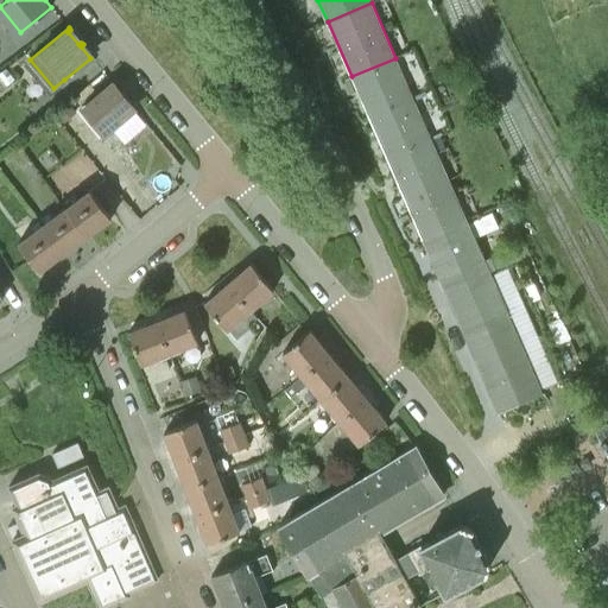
[(396,58),(352,76),(423,240),(467,221),(438,154),(432,140),(396,58)]
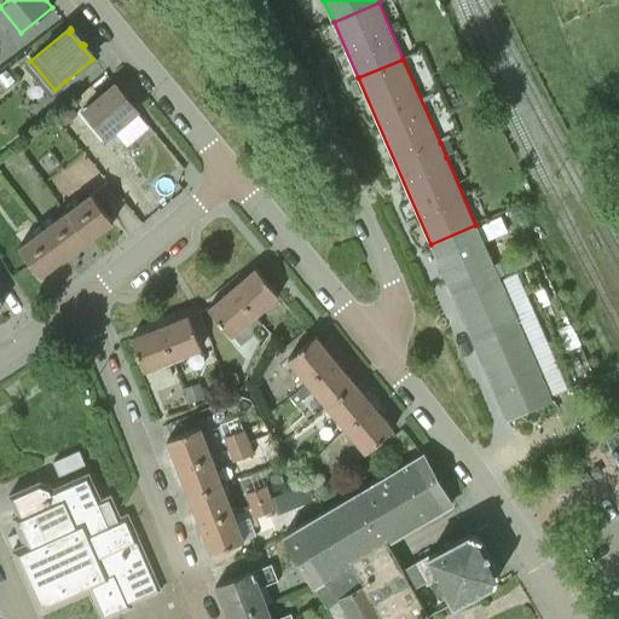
[(106,136),(138,110),(116,85),(85,110),(106,136)]
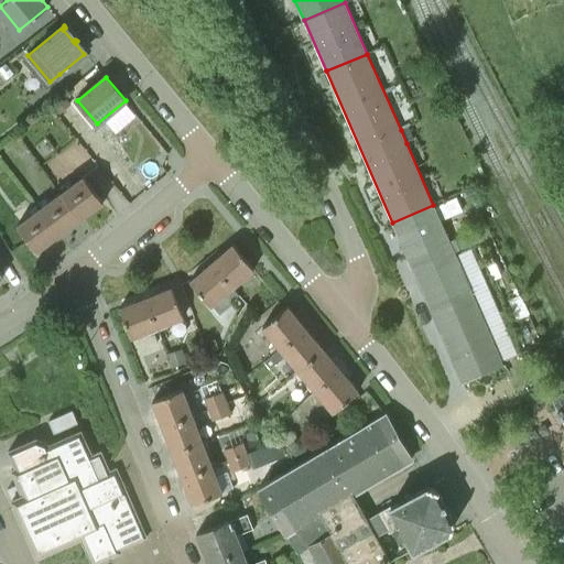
[(66,98),(54,107),(60,114),(72,105),(66,98)]
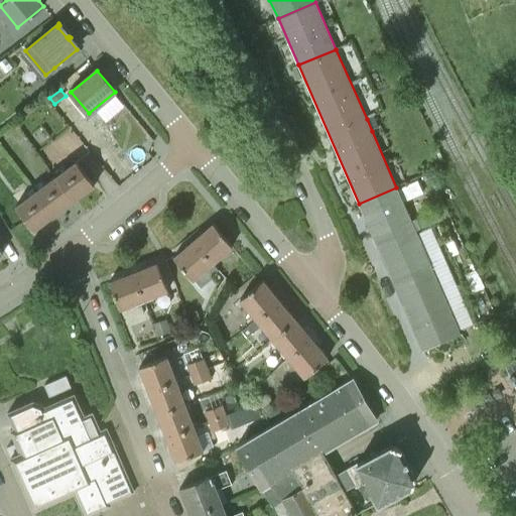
[(367,119),(372,131),(379,128),(374,116),(367,119)]
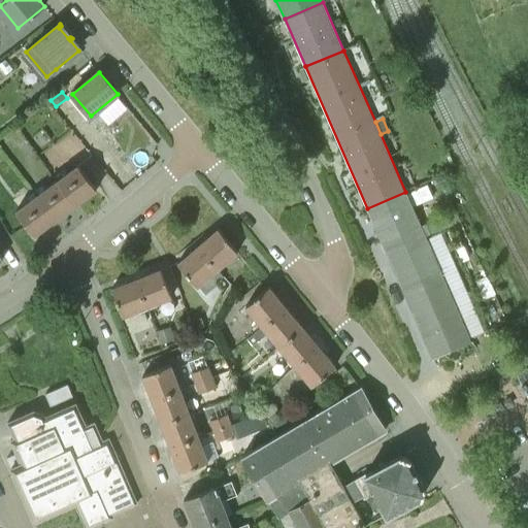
[(58,179),(76,204),(97,190),(78,165),(58,179)]
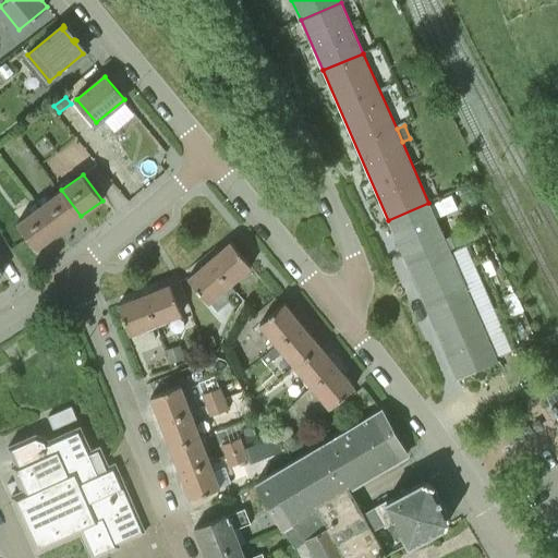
[(59,232),(81,216),(61,190),(39,206),(59,232)]
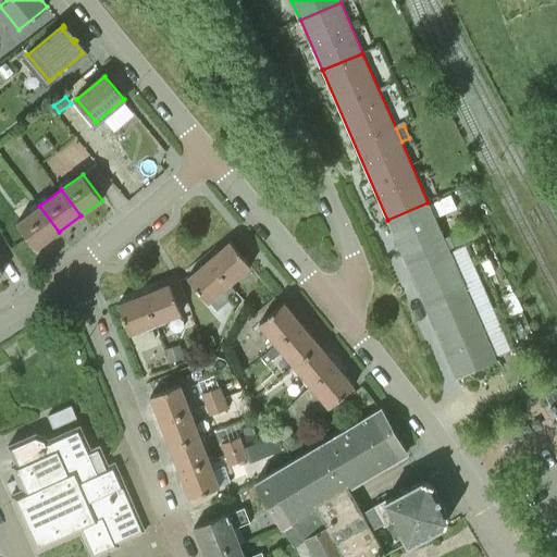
[(458,210),(452,196),(438,202),(445,215),(458,210)]
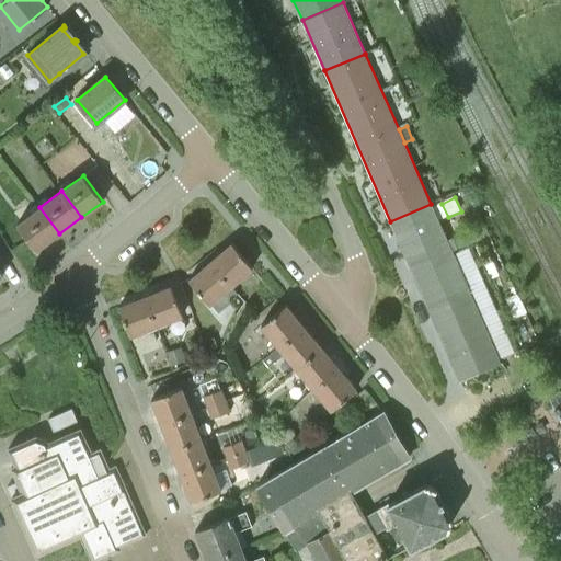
[(460,380),(500,363),(431,204),(390,221),(460,380)]
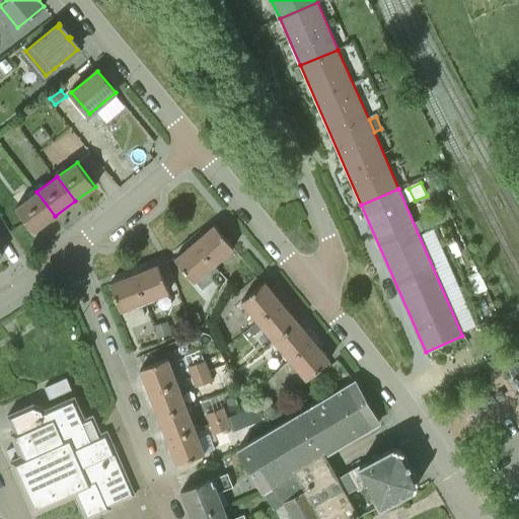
[(34,231),(55,216),(36,192),(16,207),(34,231)]
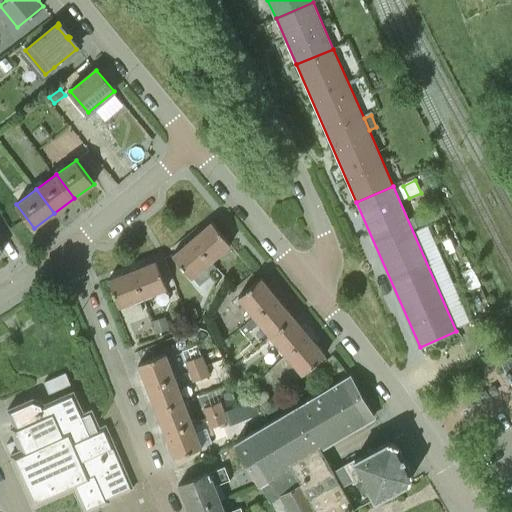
[(192,238),(211,260),(231,244),(212,222),(203,229),(192,238)]
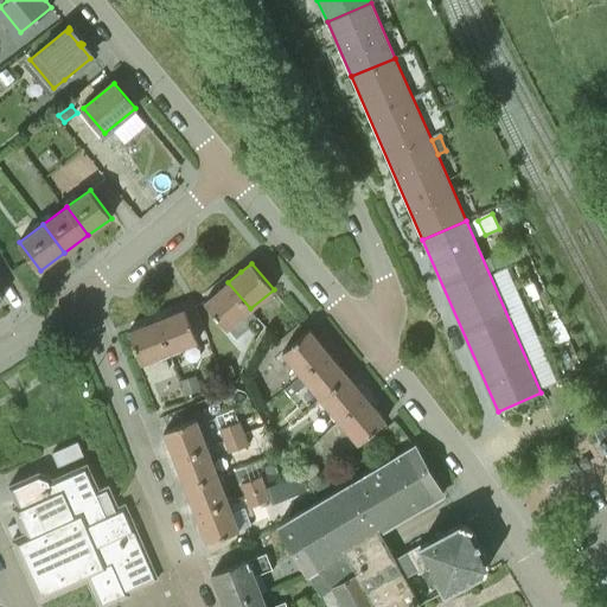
[(227,328),(250,308),(228,282),(205,301),(227,328)]
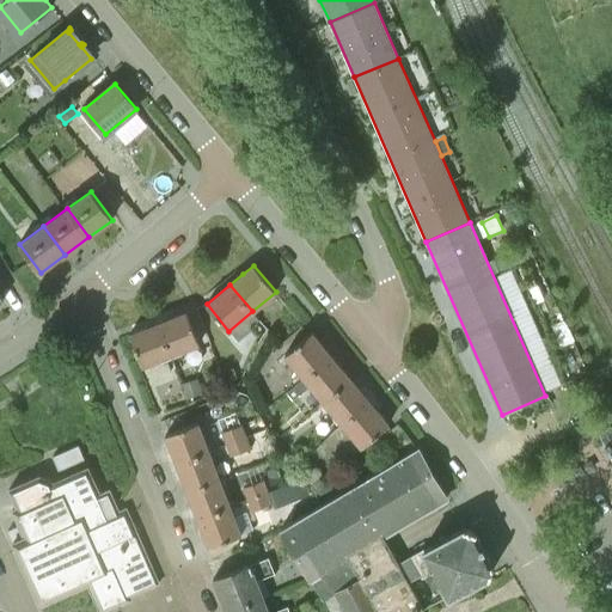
[(187,312),(159,323),(171,355),(199,344),(187,312)]
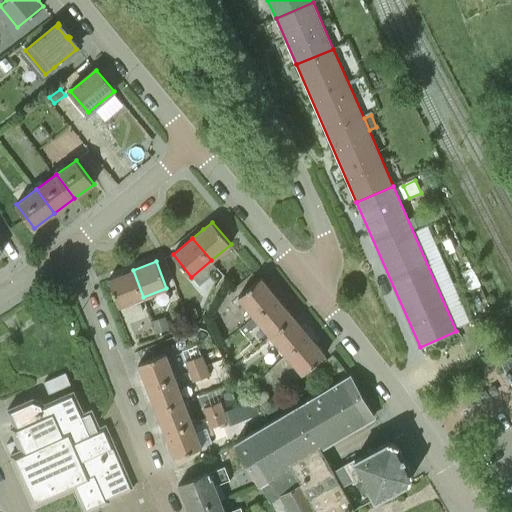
[(109,279),(120,306),(143,297),(133,270),(109,279)]
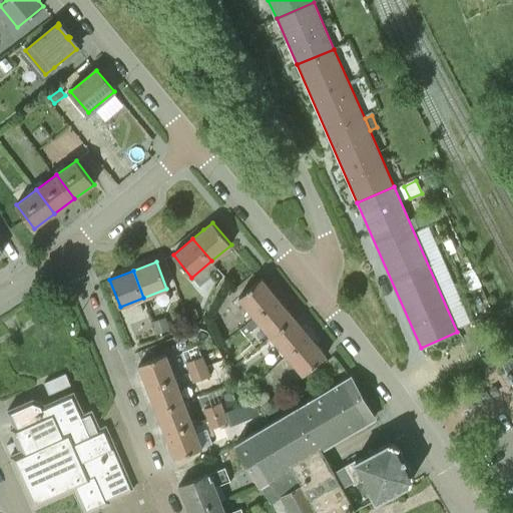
[(254,317),(278,298),(262,278),(239,297),(254,317)]
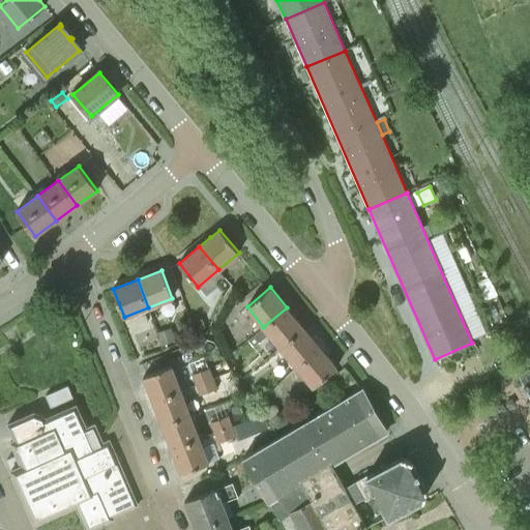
[(280,347),(303,327),(287,307),(263,327),(280,347)]
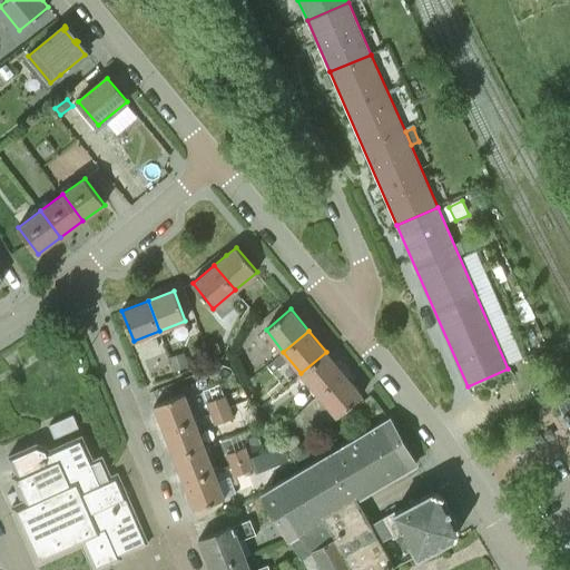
[(207,347),(212,359),(222,354),(217,343),(207,347)]
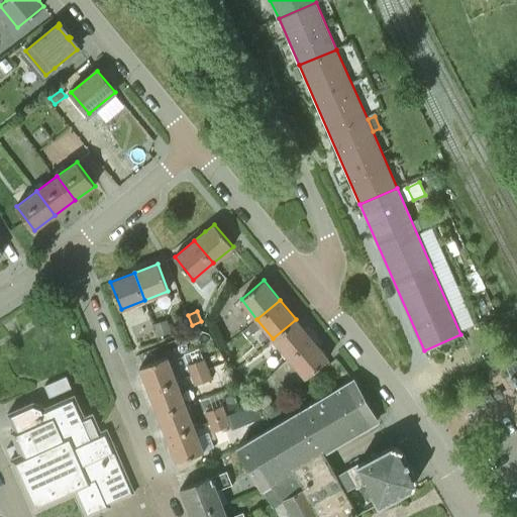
[(167,319),(153,323),(158,336),(172,332),(167,319)]
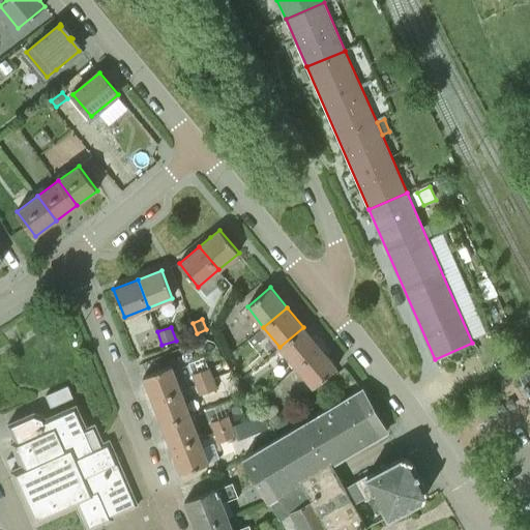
[(297,366),(320,347),(303,327),(280,347),(297,366)]
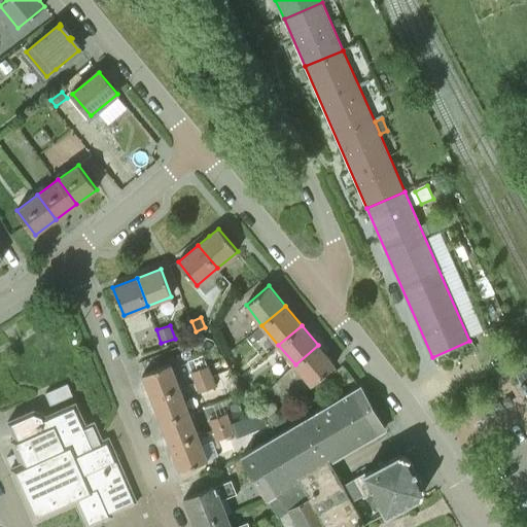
[(295,364),(312,384),(335,365),(318,345),(295,364)]
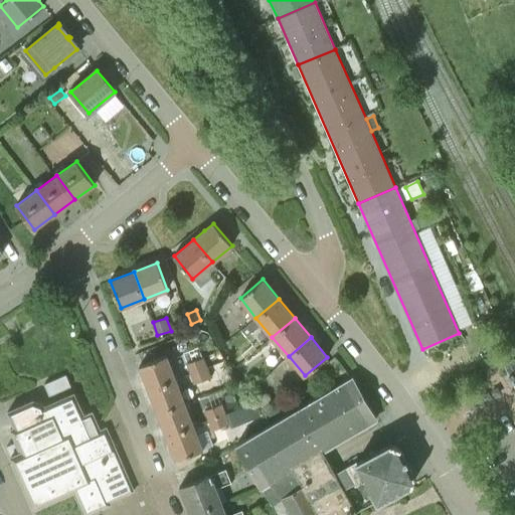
[(148,389),(176,379),(167,355),(139,366),(148,389)]
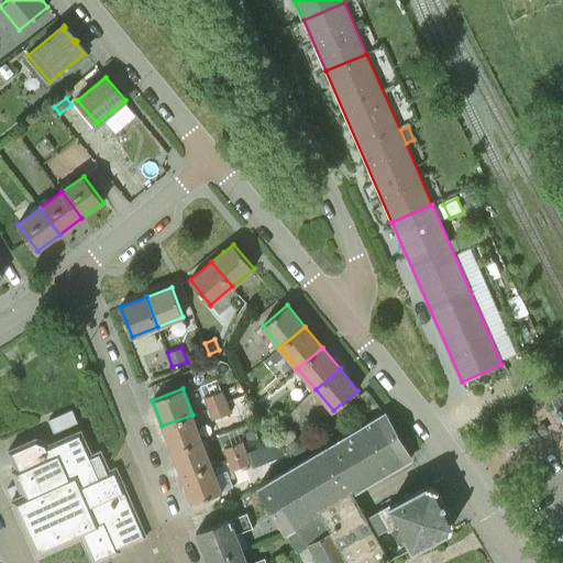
[(208,408),(227,400),(222,390),(203,397),(208,408)]
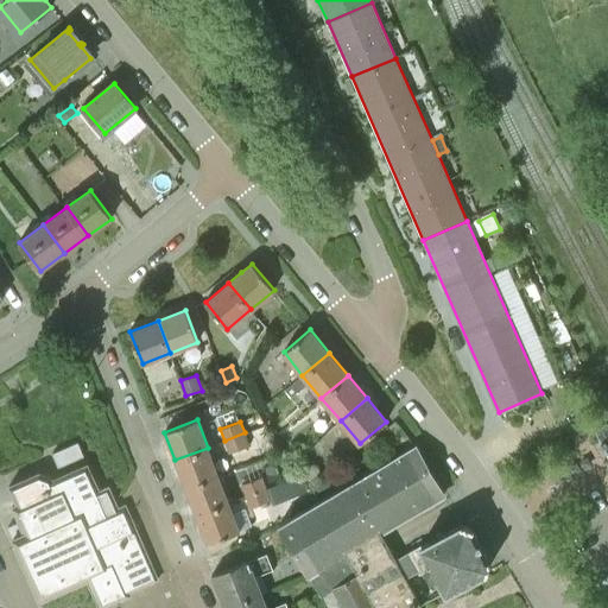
[(245,432),(225,441),(229,453),(249,445),(245,432)]
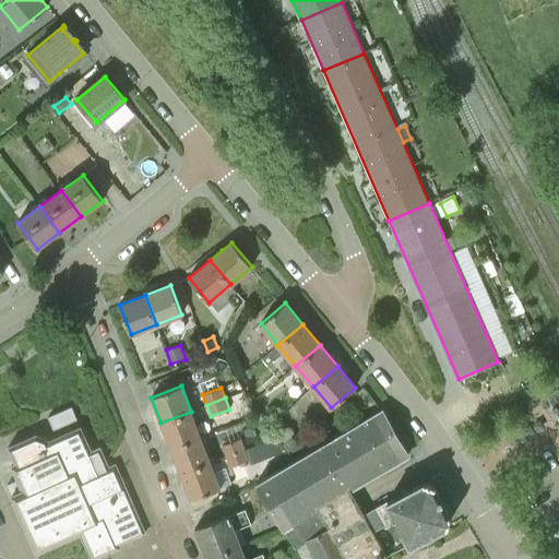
[(78,419),(72,406),(48,417),(54,429),(78,419)]
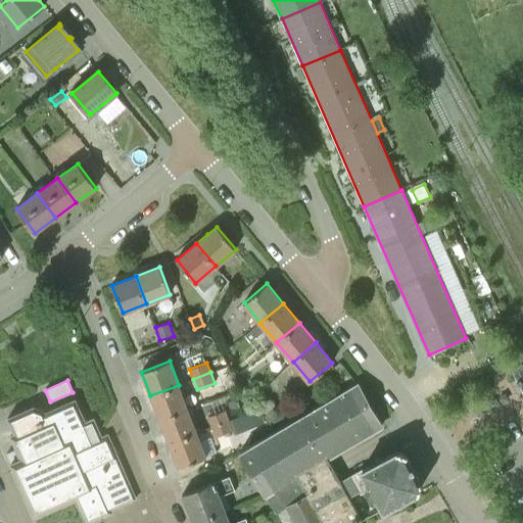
[(265,493),(382,425),(357,383),(239,452),(265,493)]
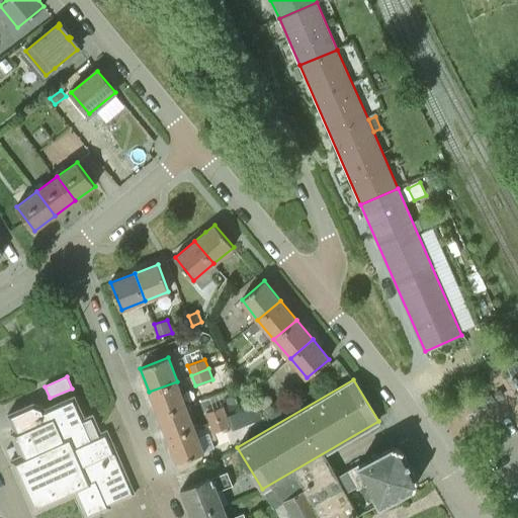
[(149,392),(158,416),(186,405),(177,381),(149,392)]
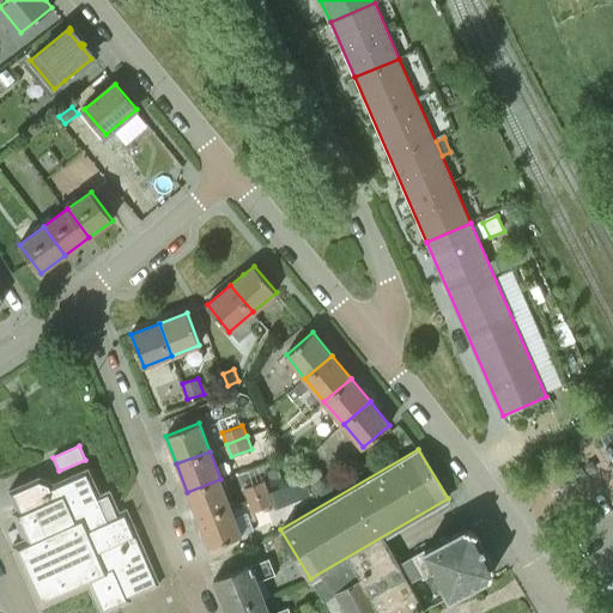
[(41,606),(62,596),(87,586),(99,612),(107,612),(120,608),(117,602),(159,584),(127,509),(119,513),(110,491),(101,496),(89,468),(53,484),(52,481),(40,477),(10,490),(18,508),(13,510),(25,538),(13,544),(41,606)]
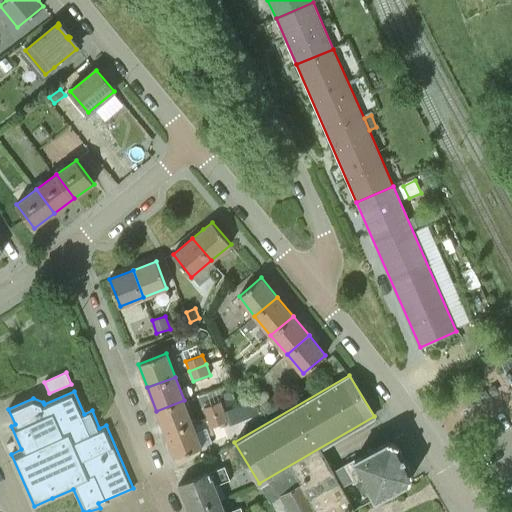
[(166,434),(193,424),(184,400),(156,411),(166,434)]
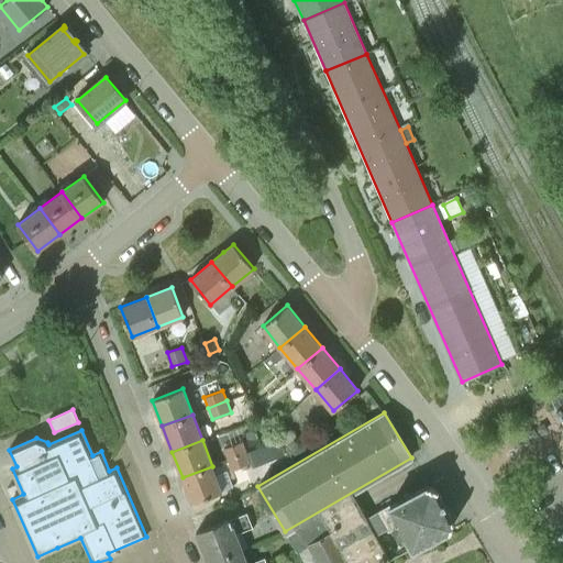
[(241,441),(223,448),(228,460),(246,452),(241,441)]
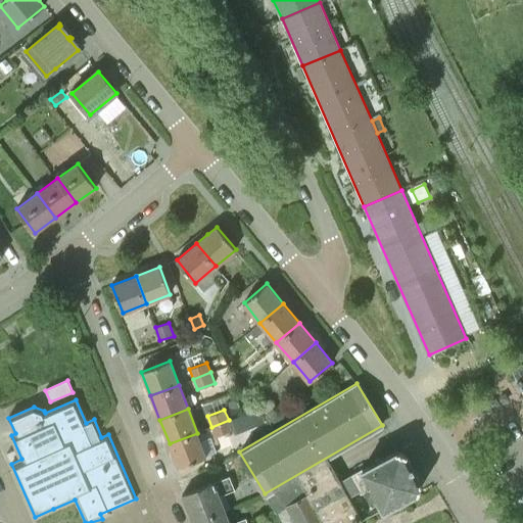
[(229,421),(211,428),(216,437),(233,430),(229,421)]
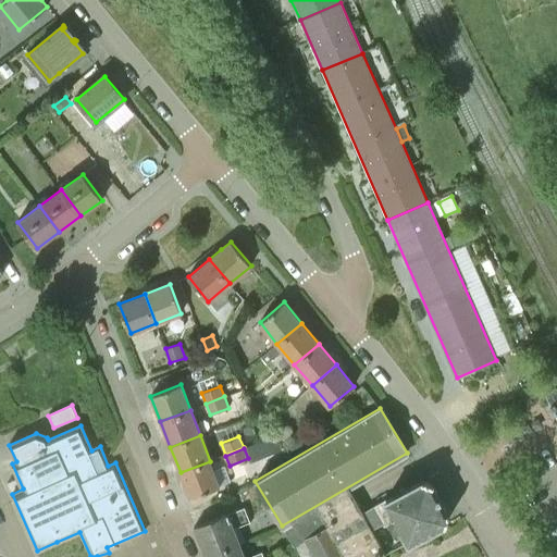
[(190,498),(192,497),(220,486),(210,461),(181,472),(184,484),(190,498)]
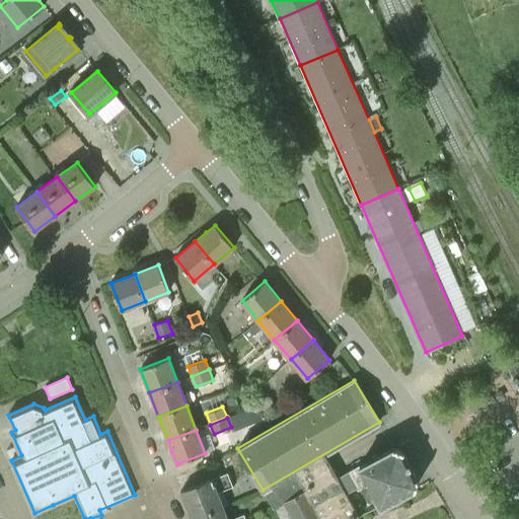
[(403,452),(403,450),(393,447),(393,448),(350,472),(358,490),(364,487),(367,494),(372,491),(381,506),(414,489),(415,489),(419,478),(418,478),(403,452)]
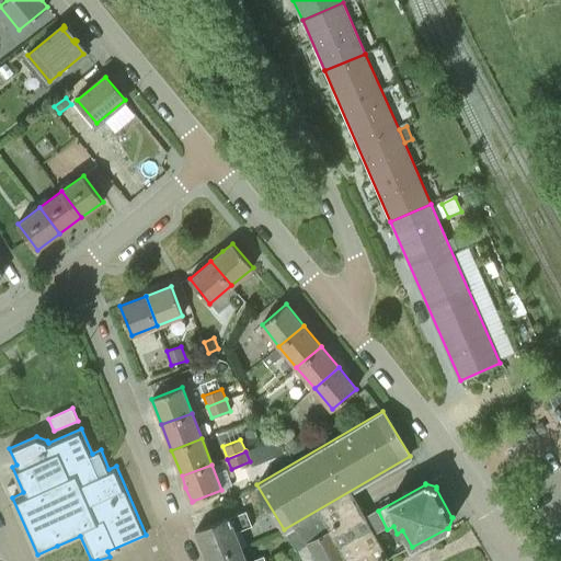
[(385,560),(386,560),(401,552),(391,533),(378,538),(353,492),(287,531),(297,547),(304,560),(385,560)]
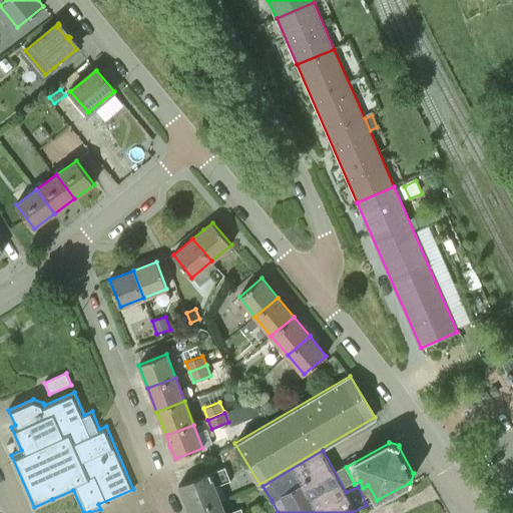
[(189,512),(220,500),(215,487),(230,481),(224,467),(178,485),(189,512)]
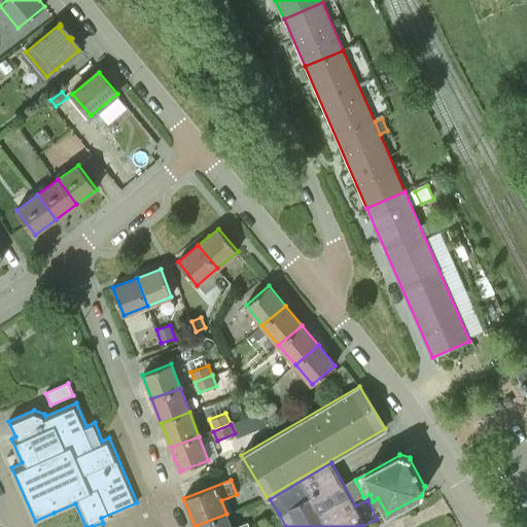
[(195,526),(249,526),(248,522),(235,526),(231,526),(226,514),(195,526)]
